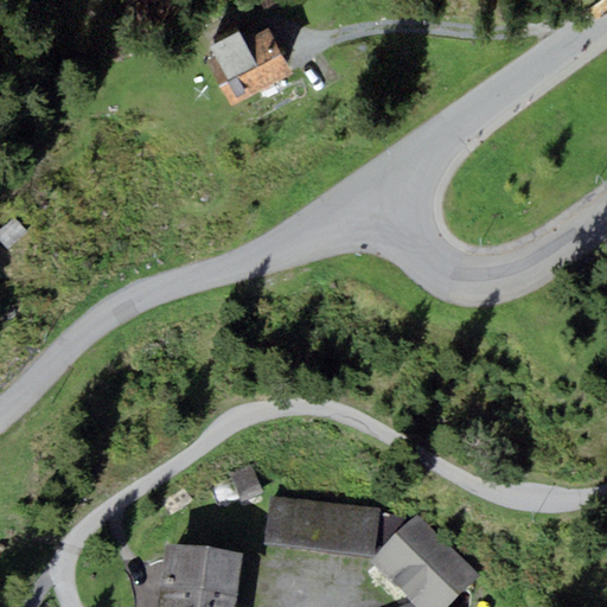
[(231,104),(293,74),(270,29),(246,42),(240,30),(209,45),(215,56),(209,59),(231,104)]
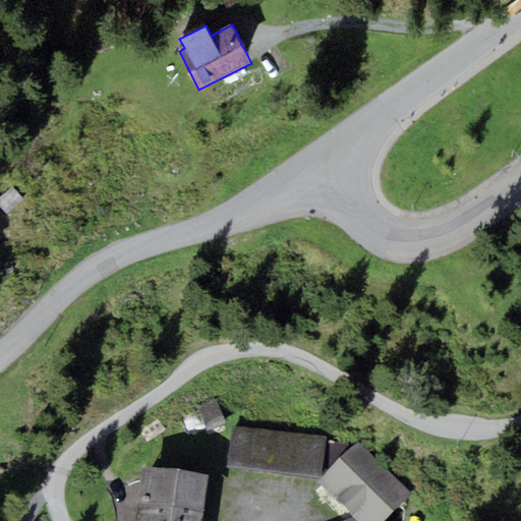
[(225,424),(214,399),(196,406),(207,431),(225,424)]
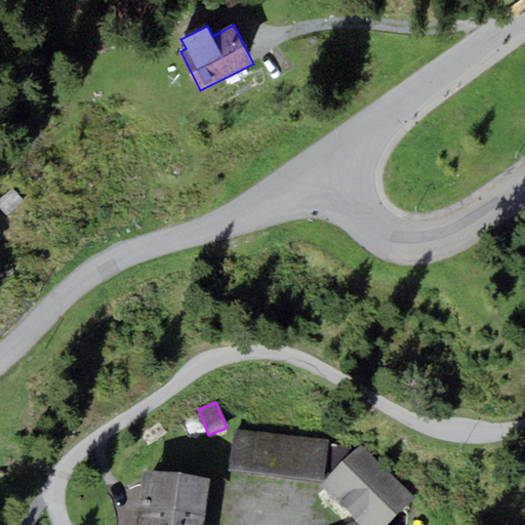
[(322,484),(327,442),(235,432),(230,473),(322,484)]
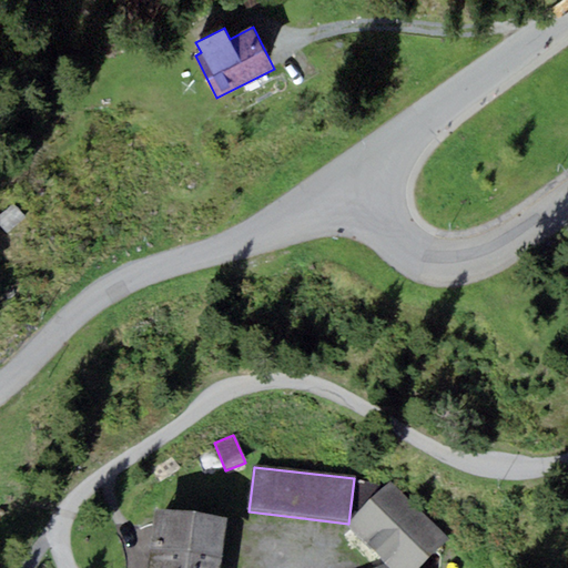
[(391,483),(348,524),(385,565),(389,567),(422,567),(448,539),(391,483)]
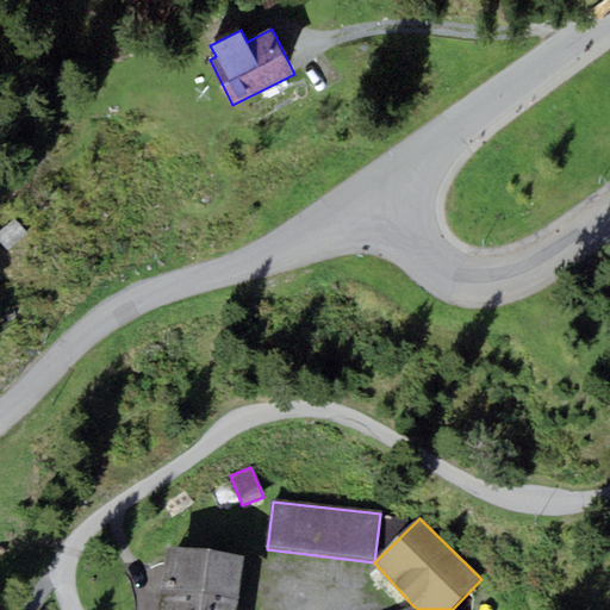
[(169,546),(163,597),(238,607),(244,555),(169,546)]
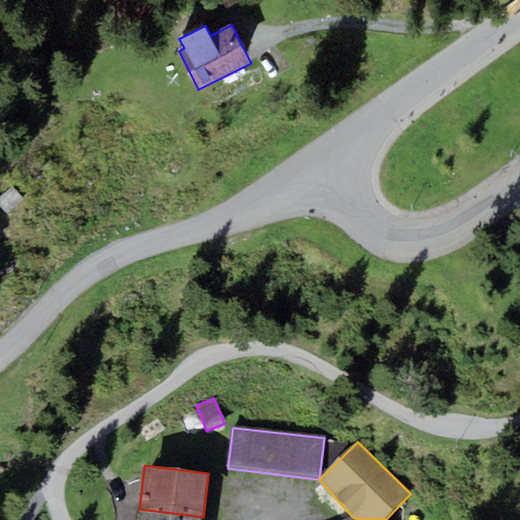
[(202,519),(203,517),(139,509),(137,519),(202,519)]
